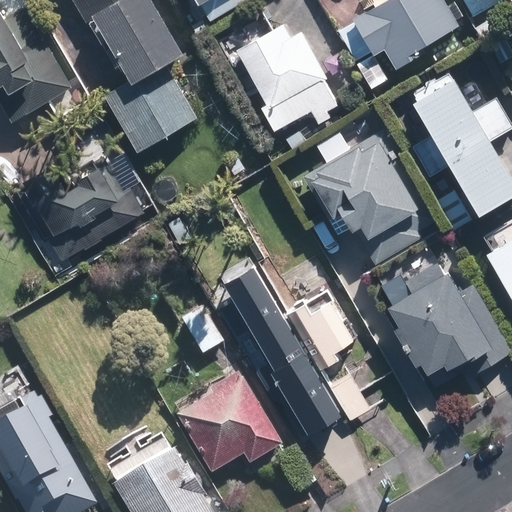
[(189,54),(156,0),(77,0),(92,25),(101,19),(136,78),(109,95),(142,152),(201,117),(170,66),(189,54)]
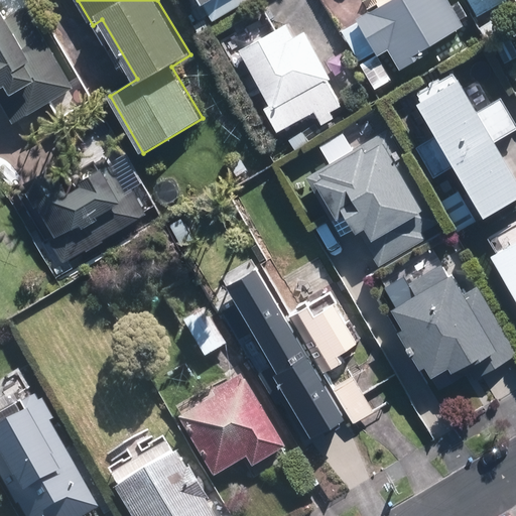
[(238,0),(205,0),(214,14),(238,0)]
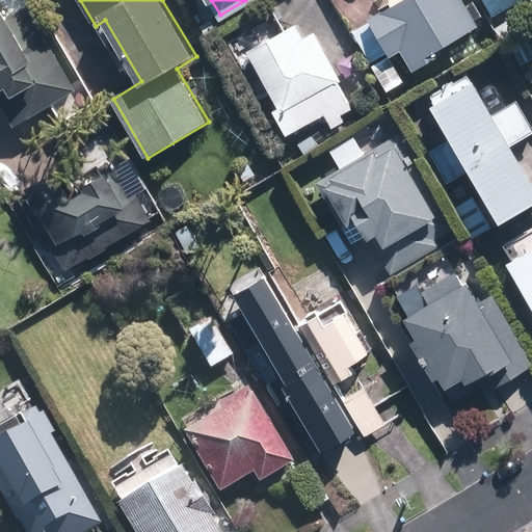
[(441,54),(439,49),(477,27),(461,0),(399,0),(367,19),(369,22),(350,32),(368,63),(387,53),(389,56),(399,51),(410,71),(441,54)]
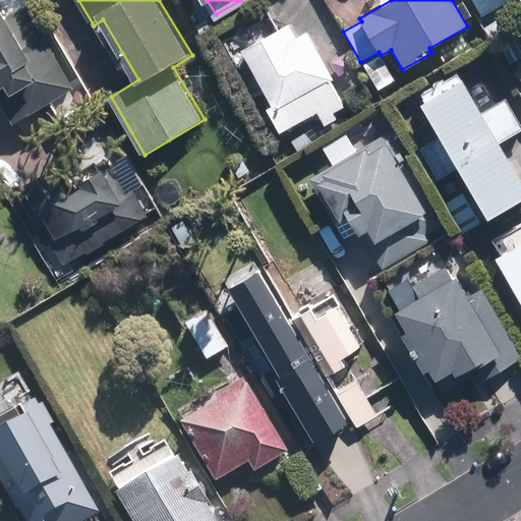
[(520,0),(473,0),(482,15),(507,0),(520,0),(520,1),(520,0)]
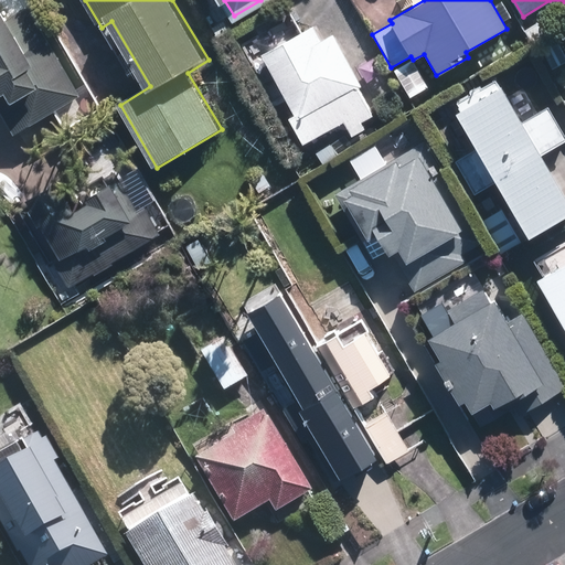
[(82,94),(32,4),(13,16),(7,4),(0,7),(0,104),(16,131),(82,94)]
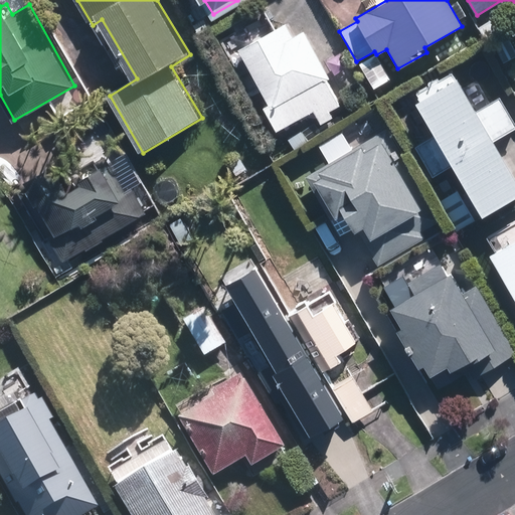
[(332,69),(306,24),(294,30),(286,16),(240,41),(272,97),(266,100),(279,123),(315,103),(323,117),(334,110),(331,104),(342,98),(328,71),(332,69)]
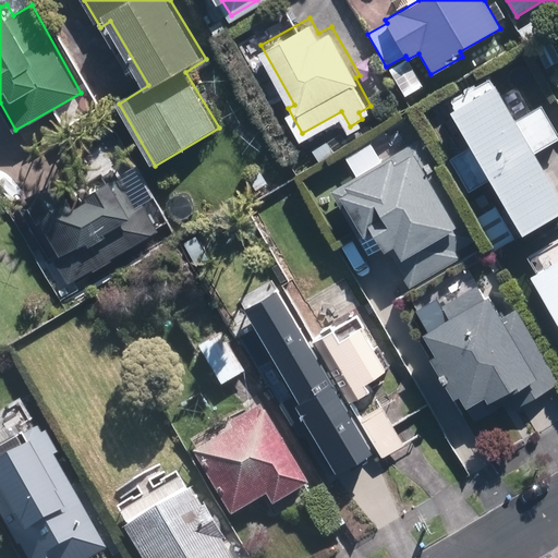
[(419,102),(435,93),(424,75),(409,84),(419,102)]
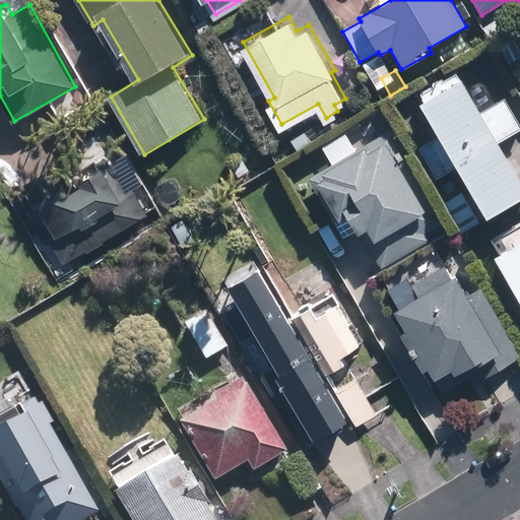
[(464,81),(458,72),(424,93),(429,102),(427,104),(445,136),(423,148),(440,179),(462,166),(492,215),(494,219),(519,203),(519,168),(504,140),(519,130),(519,119),(507,98),(486,110),(468,78),(464,81)]
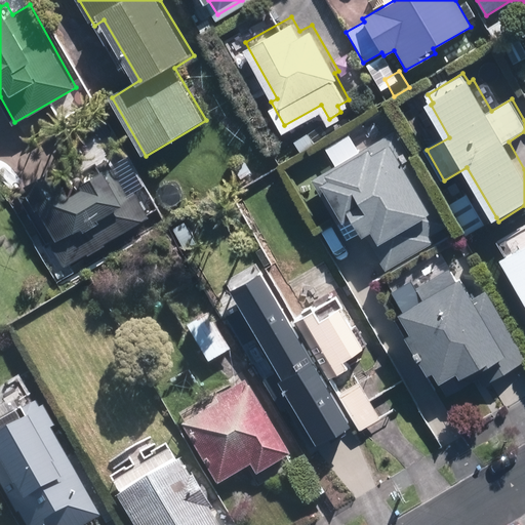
[(102,119),(91,126),(101,142),(111,134),(102,119)]
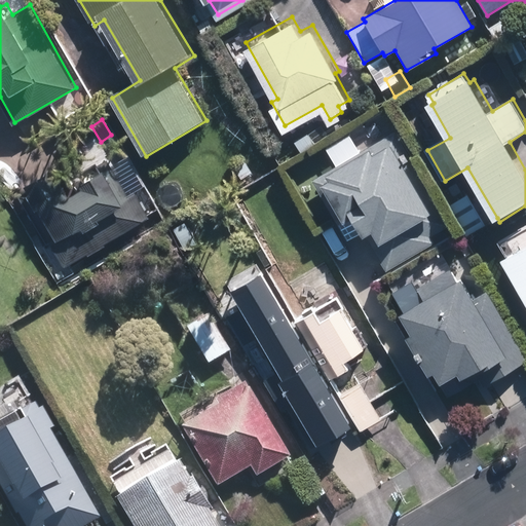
[(301,151),(315,143),(309,133),(295,141),(301,151)]
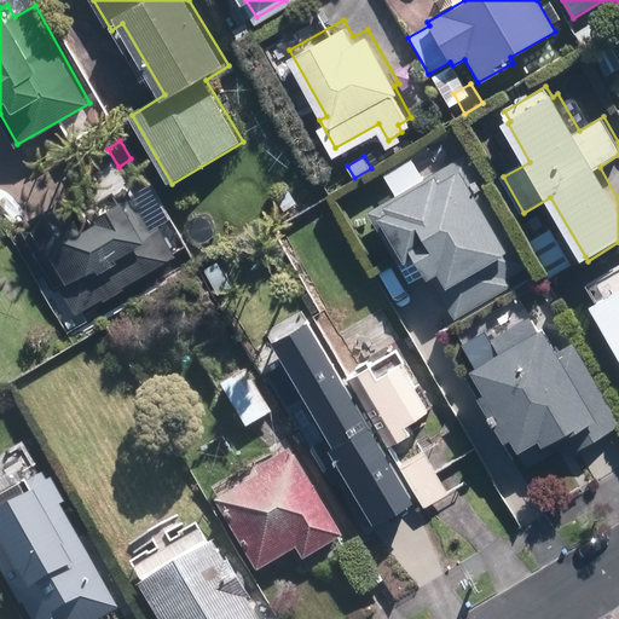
[(522,266),(453,158),(360,219),(395,272),(405,266),(418,288),(426,284),(451,324),(508,288),(502,279),(522,266)]
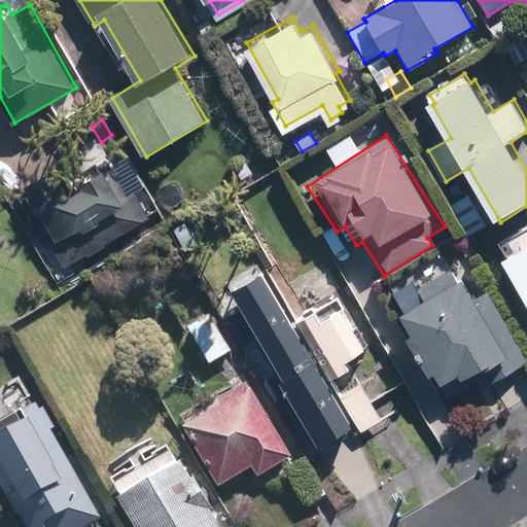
[(68,268),(152,217),(138,194),(132,197),(109,160),(84,174),(90,184),(86,186),(90,189),(75,198),(59,170),(30,187),(60,238),(53,242),(68,268)]
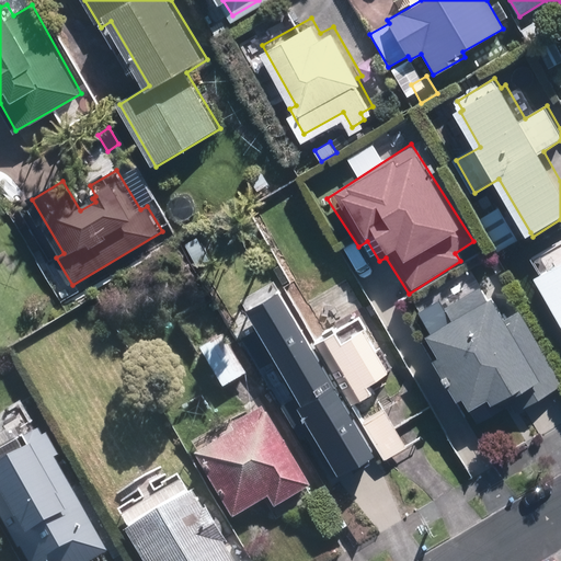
[(270,183),(262,171),(251,178),(259,190),(270,183)]
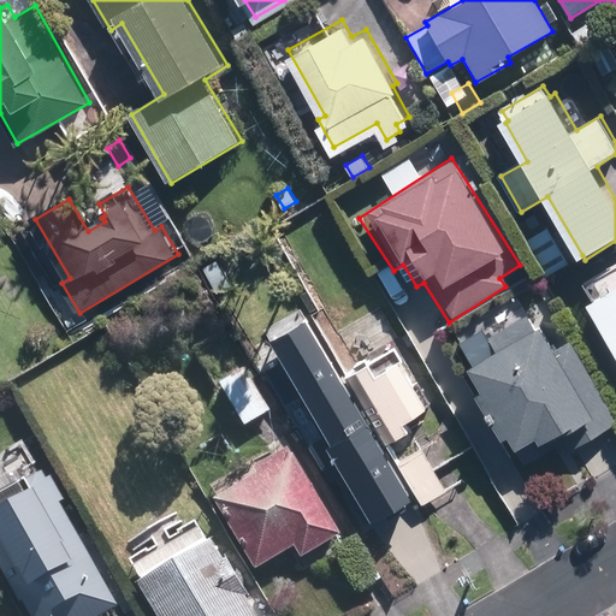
[(615,284),(593,298),(615,337),(615,284)]
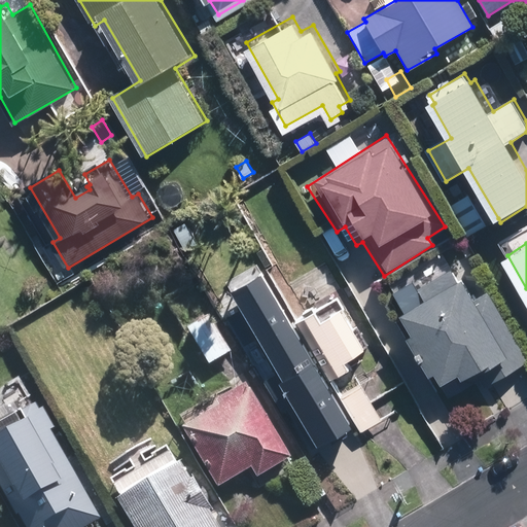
[(487,288),(471,260),(456,270),(460,277),(446,285),(457,305),(487,288)]
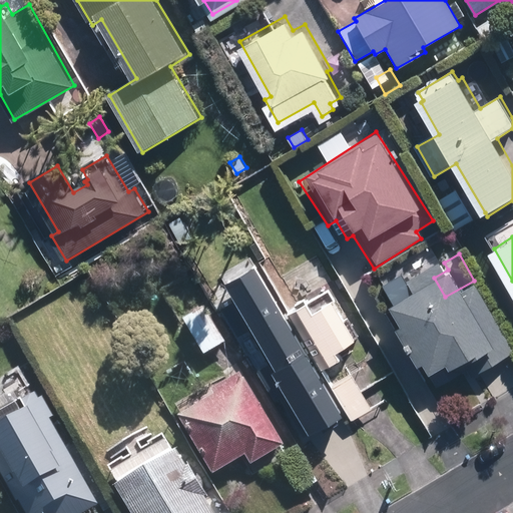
[(344,418),(348,424),(373,409),(353,376),(335,387),(325,369),(344,358),(340,351),(358,341),(328,291),(284,317),(251,264),(206,290),(299,444),(344,418)]
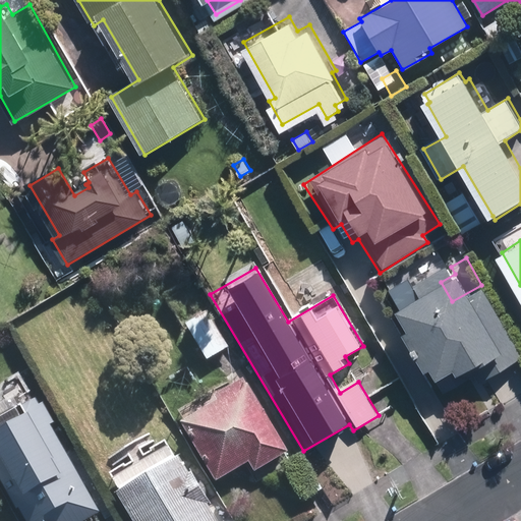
[(460,329),(447,308),(439,312),(439,311),(417,324),(411,314),(392,326),(398,335),(394,337),(444,419),(487,393),(485,390),(497,384),(481,357),(470,364),(452,334),(460,329)]
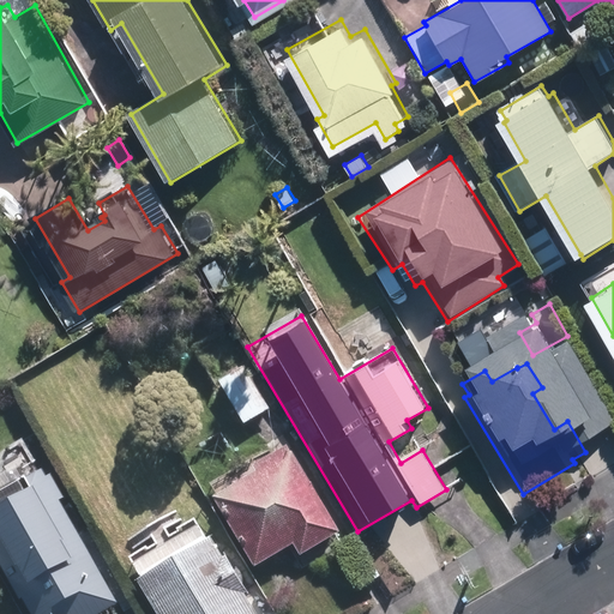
[(245,426),(272,411),(246,367),(221,381),(245,426)]
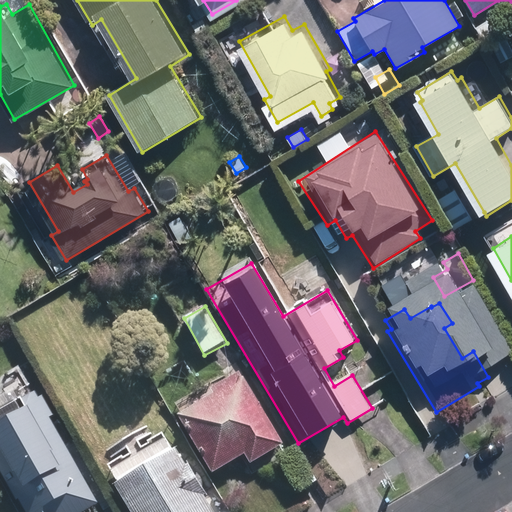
[(0,332),(4,340),(18,333),(11,320),(0,326),(0,332)]
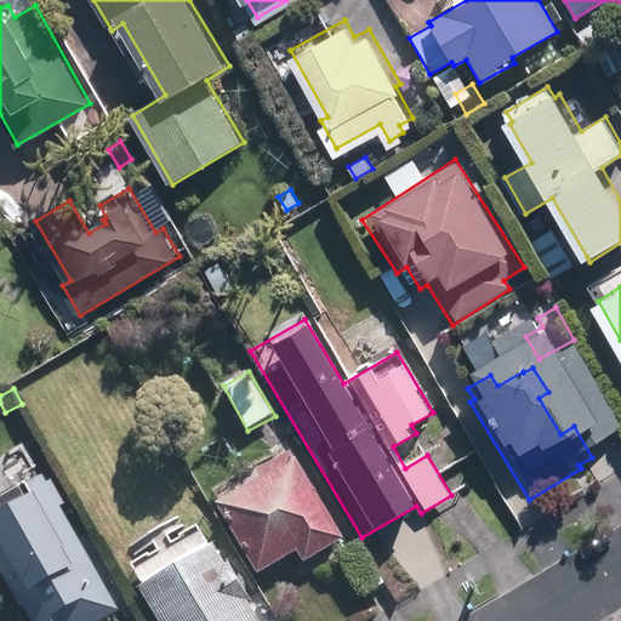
[(348,542),(296,455),(261,477),(265,482),(220,510),(261,577),(300,554),(307,567),(348,542)]
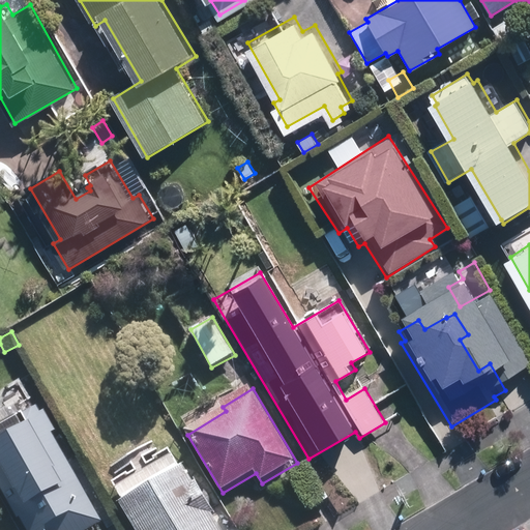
[(92,529),(106,523),(55,436),(60,434),(52,418),(0,447),(0,489),(20,523),(23,521),(27,529),(92,529)]
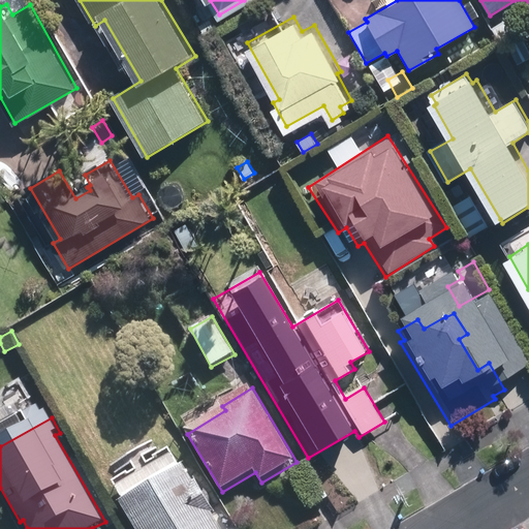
[(183,470),(176,457),(119,491),(126,503),(123,505),(137,528),(223,528),(187,467),(183,470)]
